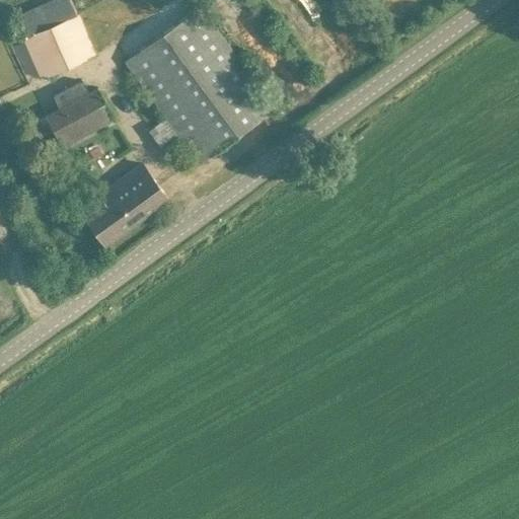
[(25,36),(23,38),(42,79),(97,54),(80,13),(77,14),(70,0),(51,0),(16,15),(25,36)]
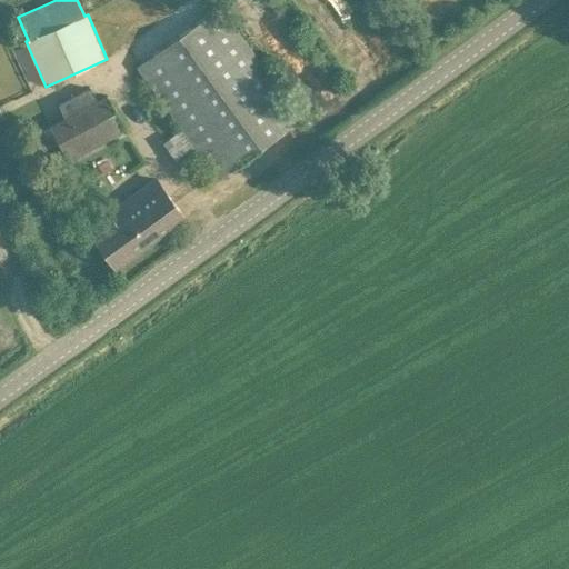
[(329,0),(312,0),(322,19),(336,12),(329,0)]
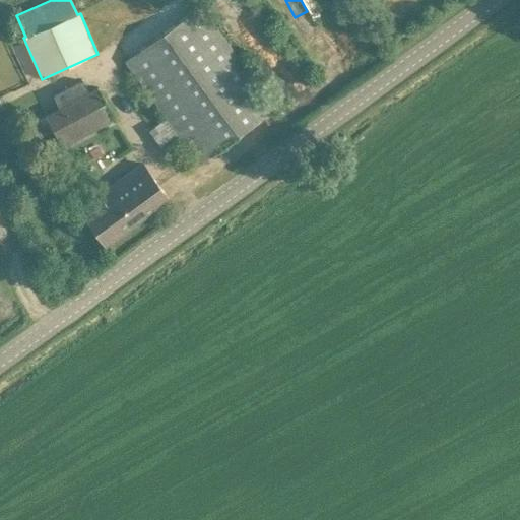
[(275,110),(263,92),(200,6),(126,61),(201,164),(275,110)]
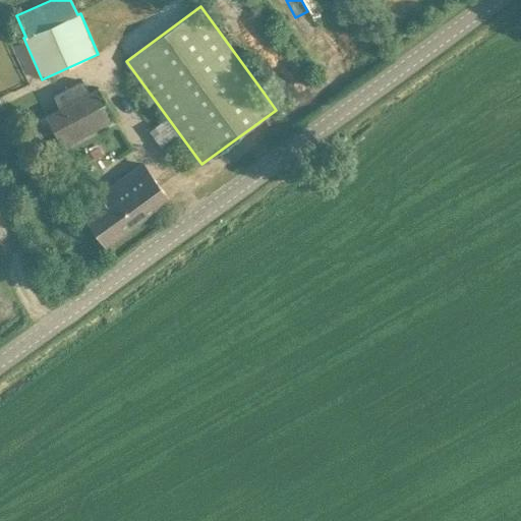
[(117,121),(99,88),(89,93),(83,81),(54,97),(59,108),(29,125),(38,139),(53,130),(63,151),(117,121)]
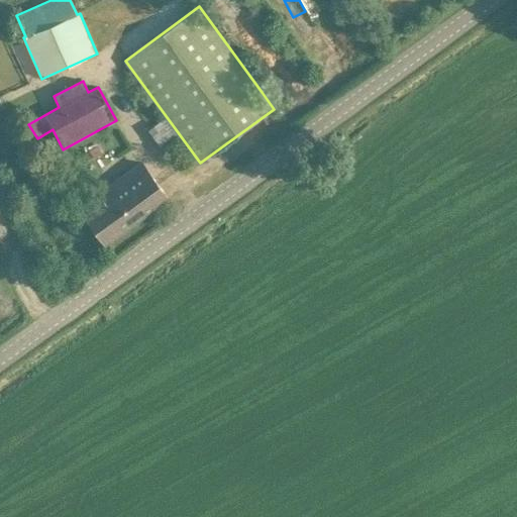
[(152,115),(138,126),(156,147),(170,136),(152,115)]
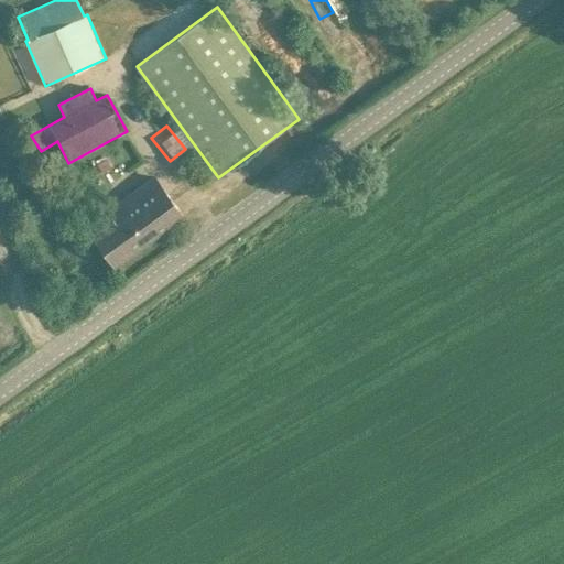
[(115,266),(174,221),(183,216),(155,179),(87,228),(115,266)]
